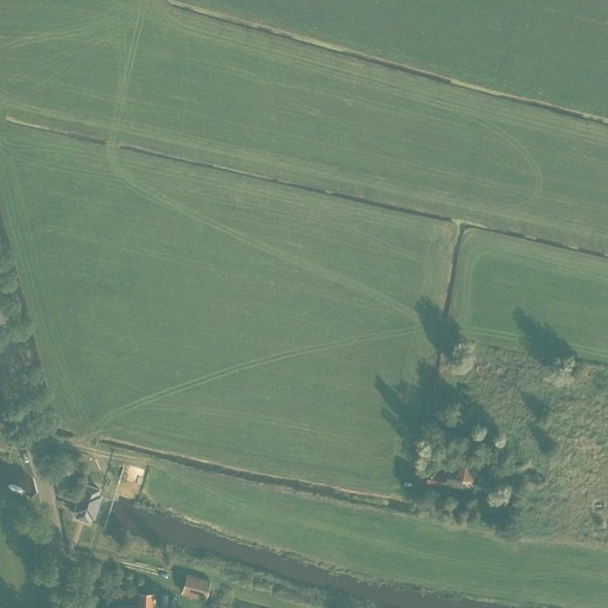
[(461,462),(460,467),(458,476),(430,472),(429,485),(447,487),(447,486),(462,489),(463,481),(474,482),(474,481),(481,482),(483,468),(475,467),(476,464),(461,462)]
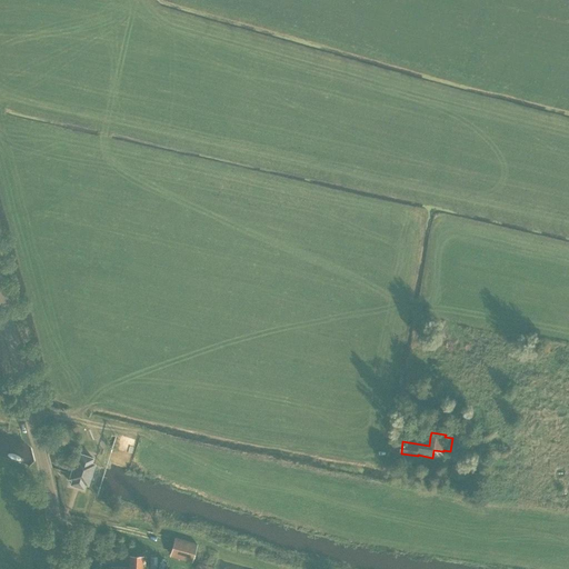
[(93,465),(93,463),(90,462),(92,458),(80,453),(78,459),(75,458),(73,461),(72,467),(70,472),(68,478),(71,479),(70,485),(82,488),(83,483),(87,485),(88,482),(93,465)]
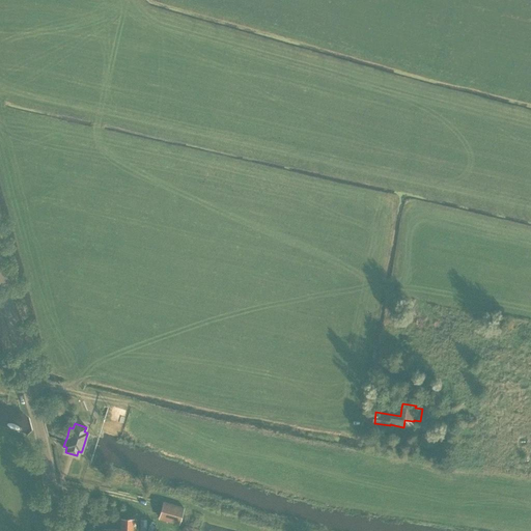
[(435,436),(422,434),(420,445),(432,447),(435,436)]
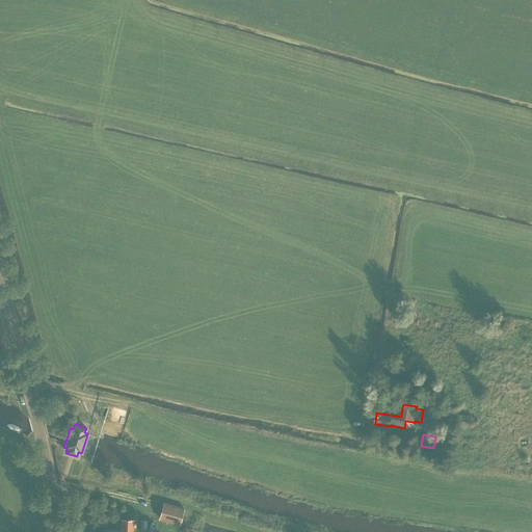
[(163,503),(160,516),(159,520),(180,526),(185,508),(176,506),(163,503)]
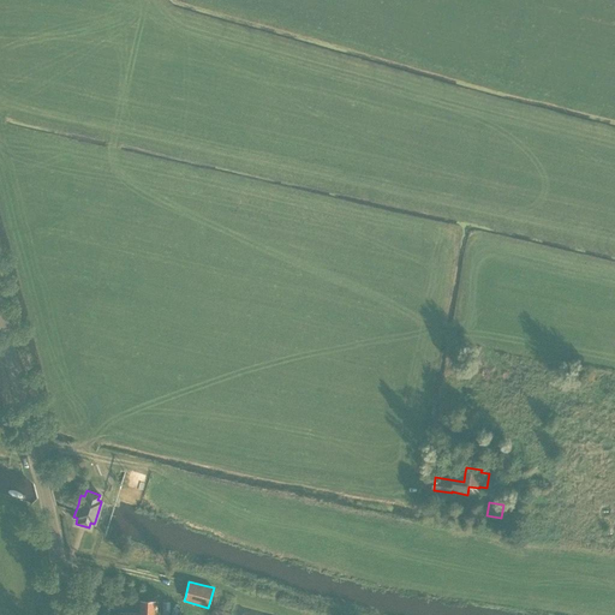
[(139,614),(118,613),(118,614),(153,614),(154,602),(139,601),(139,614)]
